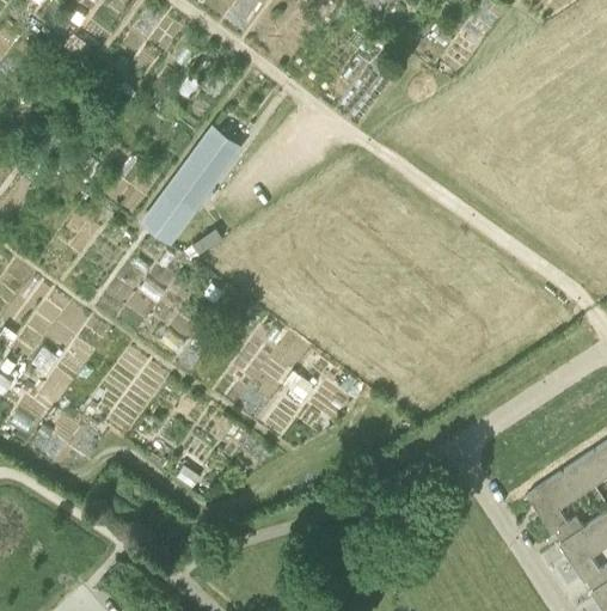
[(210,126),(145,214),(176,237),(241,147),(210,126)]
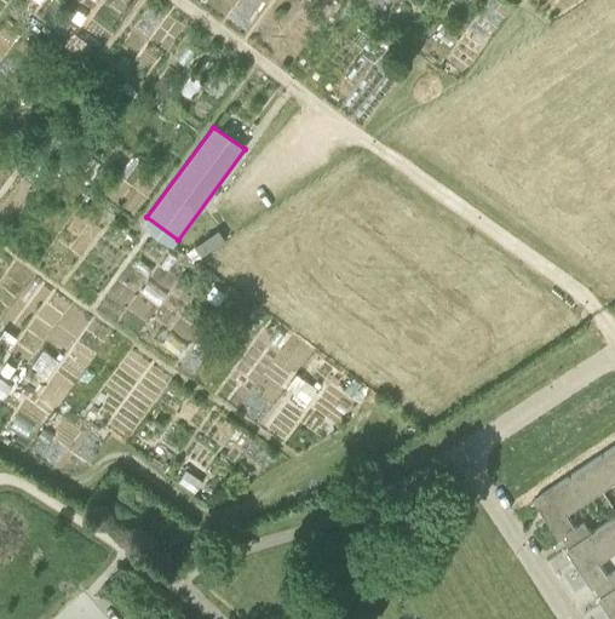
[(614,440),(587,459),(603,483),(614,475),(614,440)]
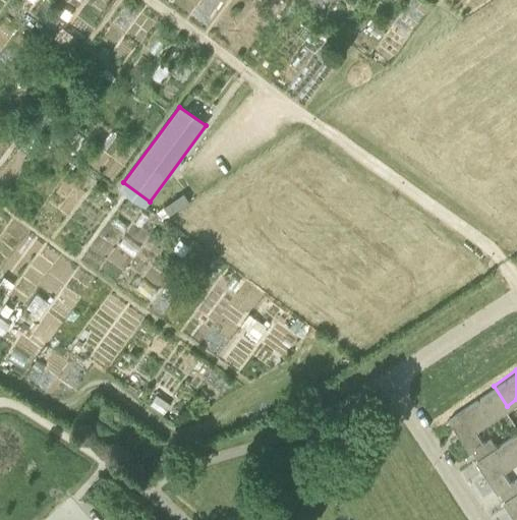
[(473,458),(493,445),(487,436),(480,441),(472,429),(507,406),(494,386),(446,417),(467,450),(468,449),(473,458)]
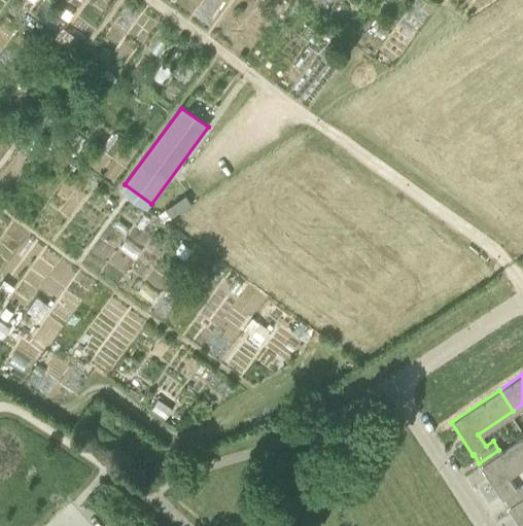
[(507,504),(522,493),(522,480),(514,487),(506,476),(522,463),(522,432),(498,450),(479,463),(478,463),(500,497),(501,496),(507,504)]
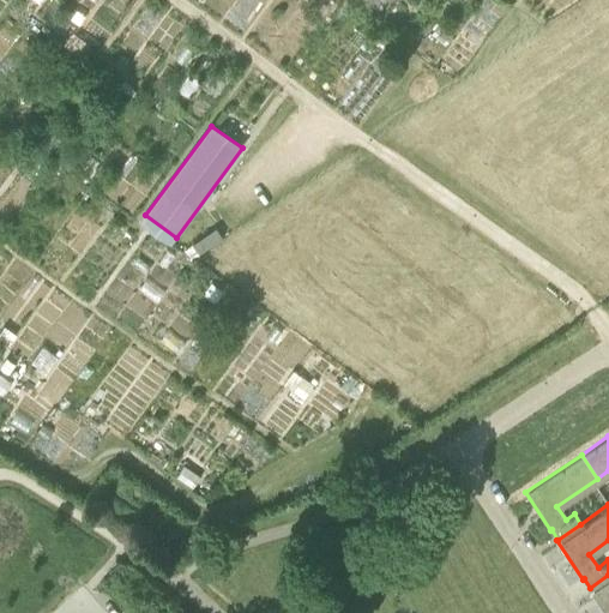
[(608,612),(608,575),(590,588),(589,589),(603,612),(608,612)]
